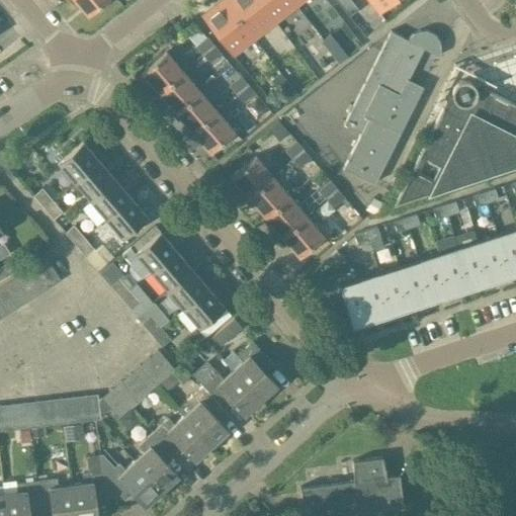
[(73,0),(87,16),(105,0),(73,0)]
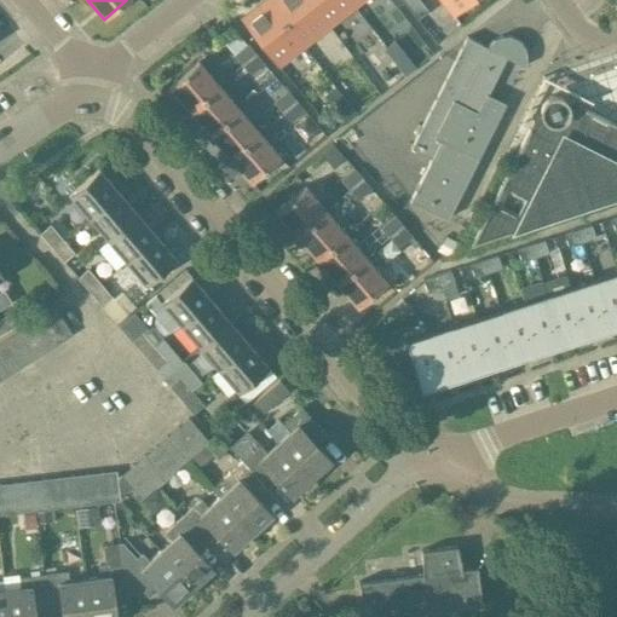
[(309,0),(278,0),(272,5),(305,48),(330,28),(309,0)]
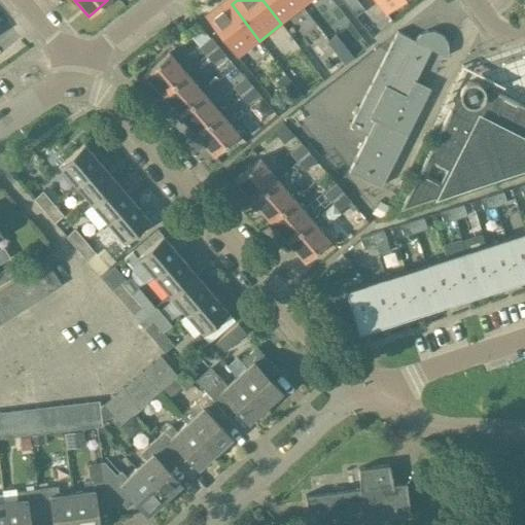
[(298,0),(263,0),(281,24),(304,7),(298,0)]
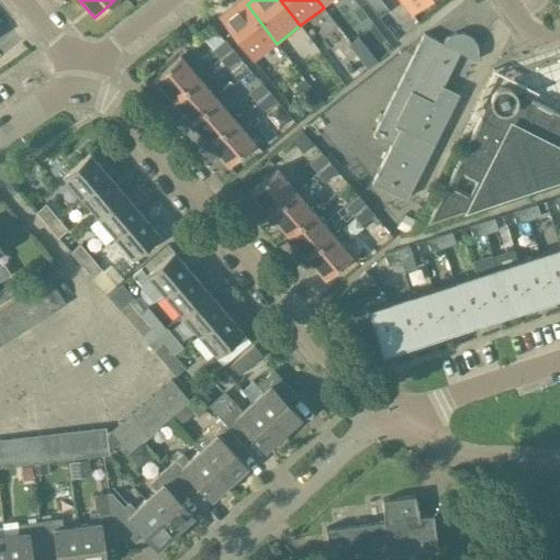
[(381,0),(365,0),(372,10),(383,2),(381,0)]
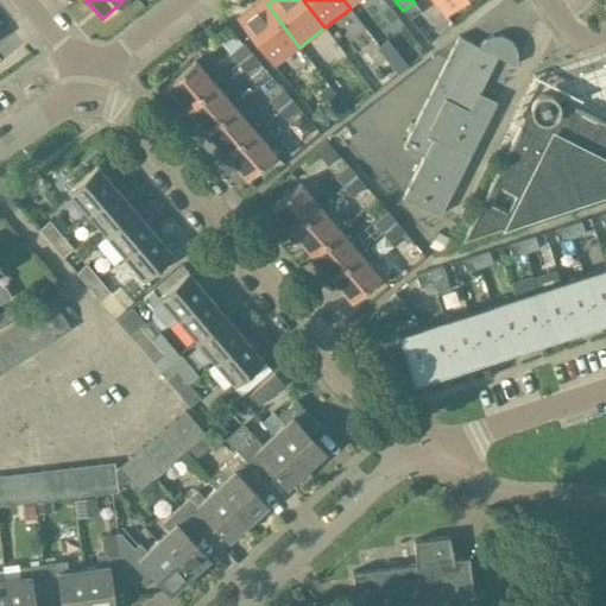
[(433,0),(447,18),(468,0),(433,0)]
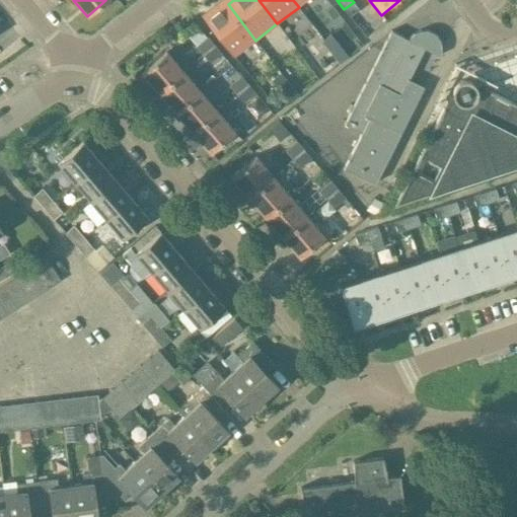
[(354,2),(344,9),(352,18),(361,11),(354,2)]
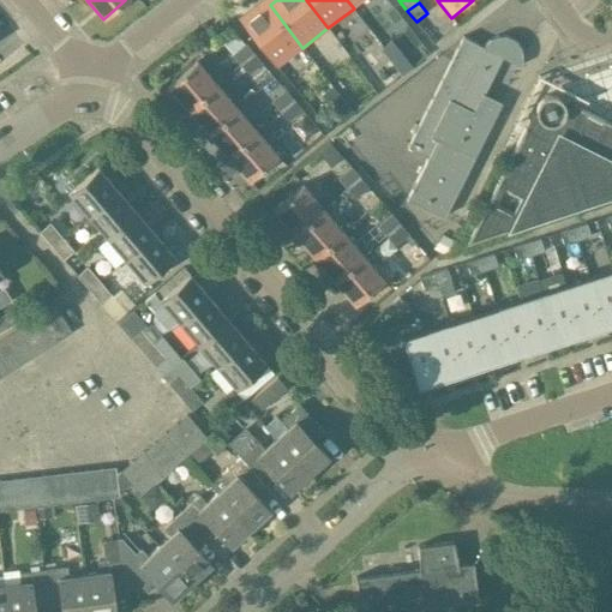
[(270,5),(244,25),(277,67),(303,48),(270,5)]
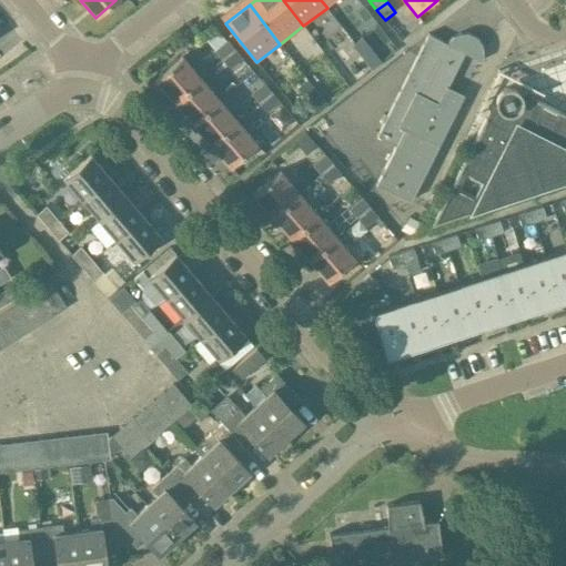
[(484,60),(485,57),(485,53),(485,51),(484,48),(483,44),(481,42),(478,40),(476,38),(474,37),(472,36),(470,36),(466,34),(463,36),(460,36),(457,37),(454,39),(451,42),(450,44),(431,36),(407,81),(378,138),(397,148),(377,187),(412,203),(441,148),(424,139),(466,54),(483,63),(484,61),(484,60)]
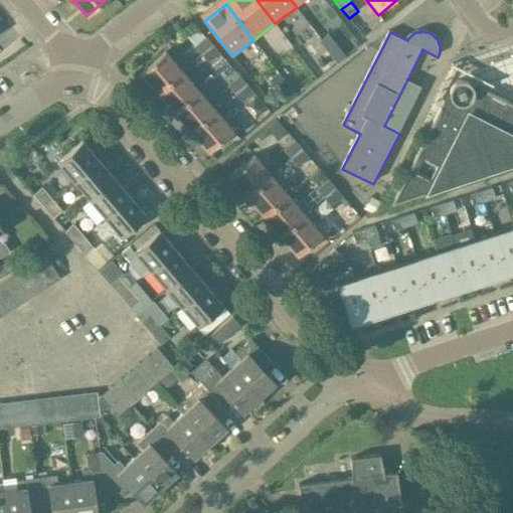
[(330,54),(338,47),(329,36),(321,43),(330,54)]
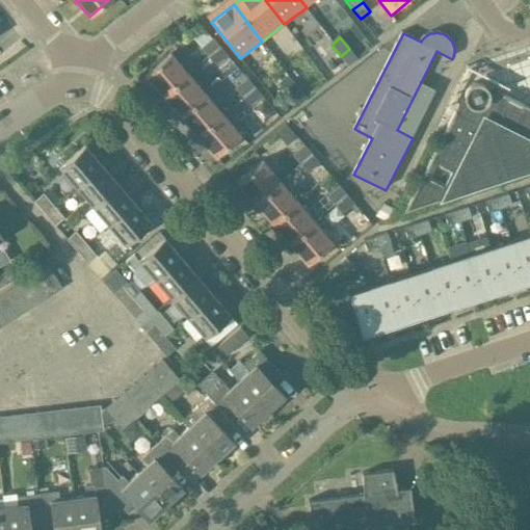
[(203,49),(210,57),(221,47),(214,38),(203,49)]
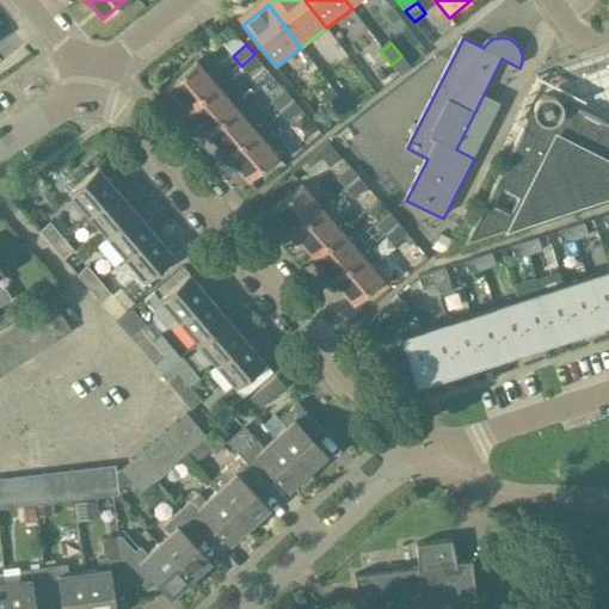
[(248,75),(263,63),(254,54),(241,66),(248,75)]
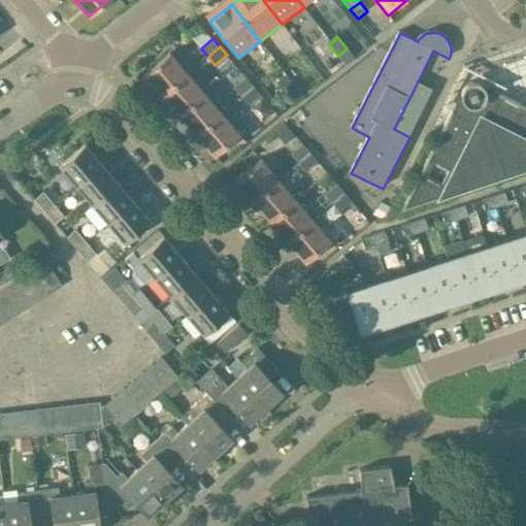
[(347,48),(338,56),(347,67),(355,60),(347,48)]
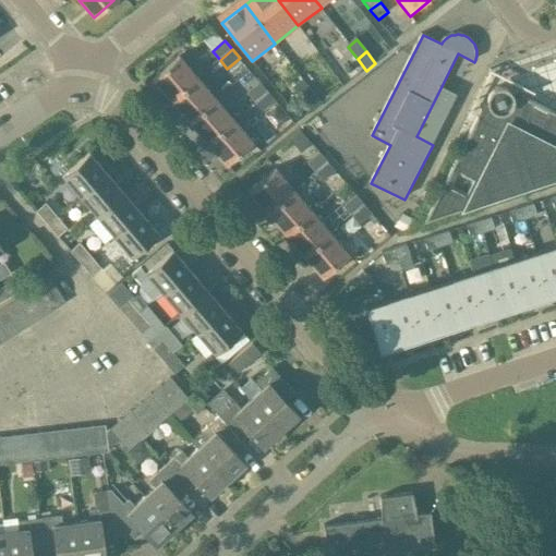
[(180,57),(154,79),(172,100),(198,79),(180,57)]
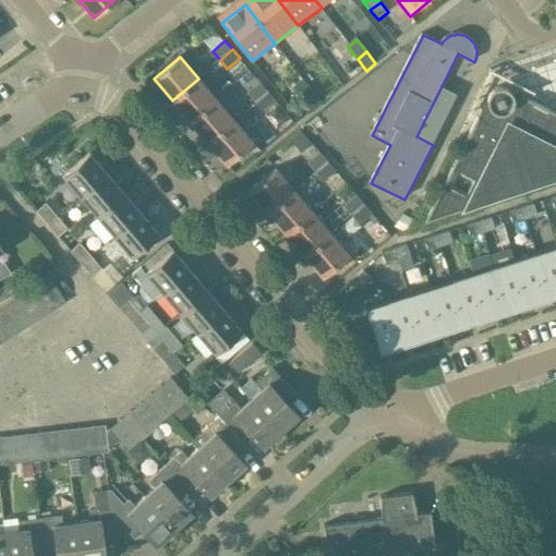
[(217,99),(198,79),(172,100),(191,122),(217,99)]
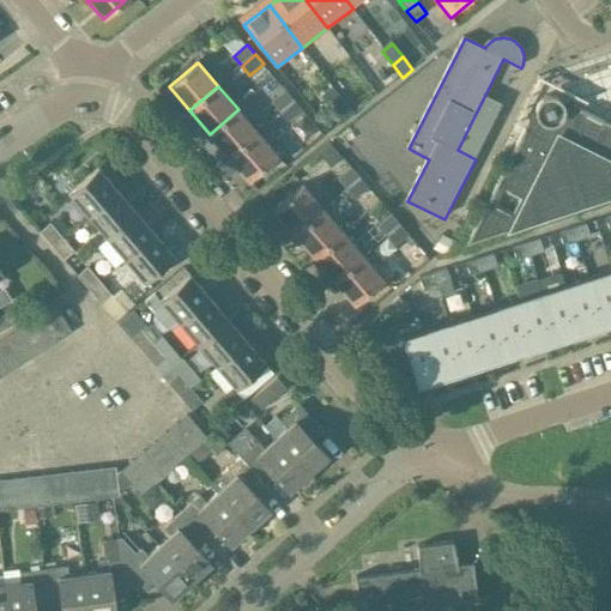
[(324,97),(334,110),(344,102),(334,90),(324,97)]
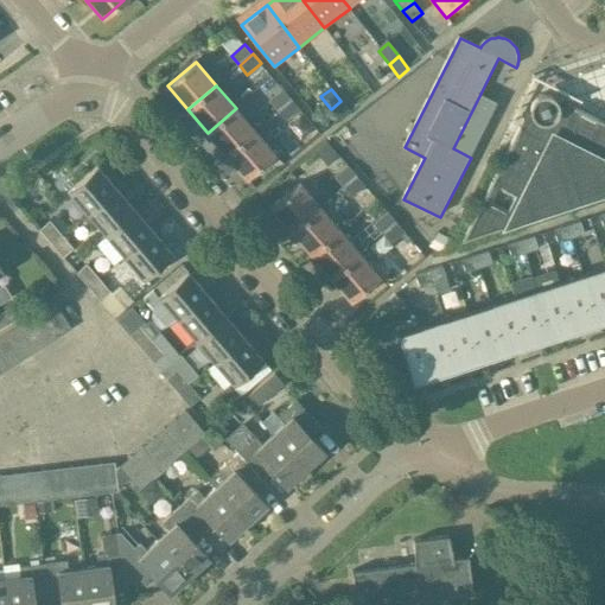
[(271,102),(279,112),(293,100),(285,90),(271,102)]
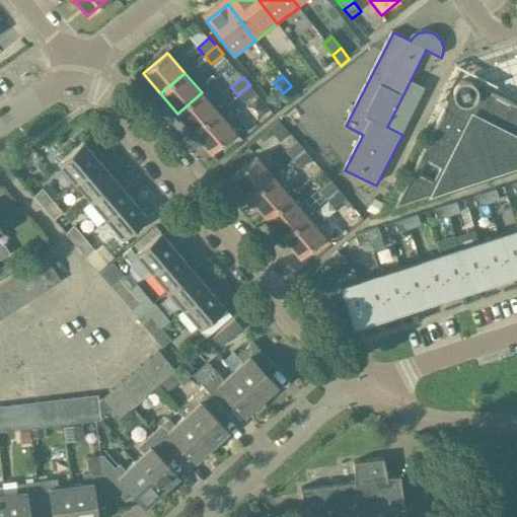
[(516,104),(486,89),(485,86),(476,89),(476,87),(475,86),(474,84),(473,83),(471,81),(469,81),(467,80),(465,80),(464,80),(463,80),(460,81),(459,82),(458,83),(456,85),(456,86),(455,87),(455,88),(454,90),(454,91),(455,93),(455,94),(455,95),(448,98),(449,101),(396,207),(516,166),(516,104)]
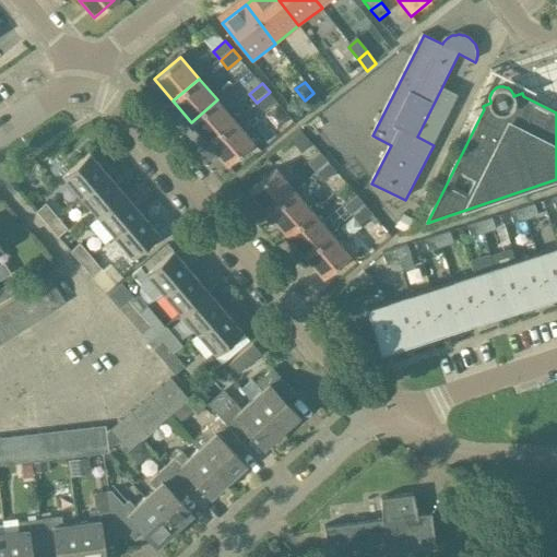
[(264,111),(277,101),(270,92),(257,103),(264,111)]
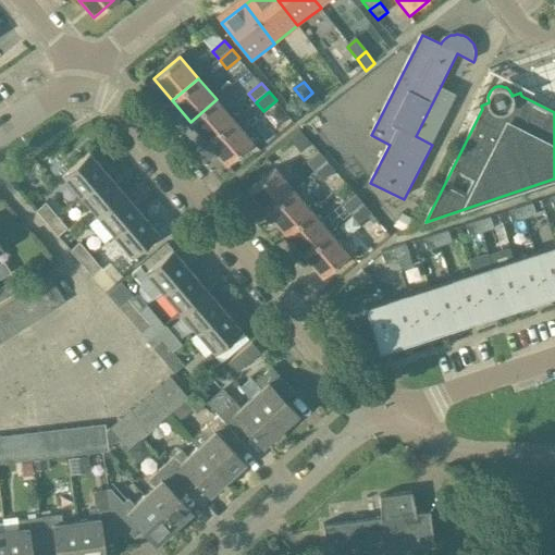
[(312,93),(304,100),(313,112),(322,105),(312,93)]
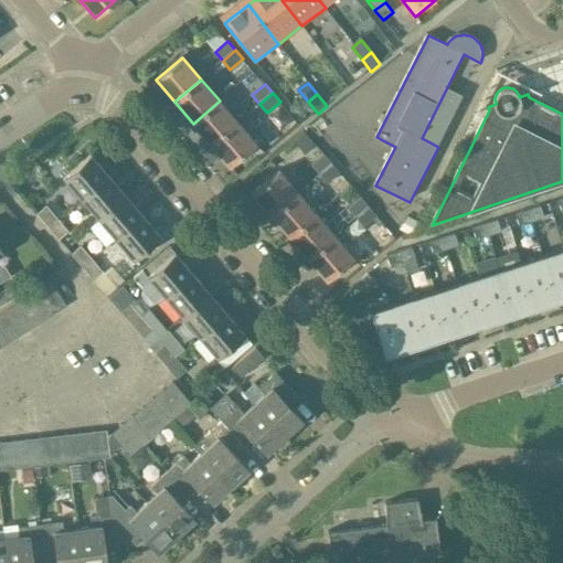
[(237,123),(220,101),(193,124),(211,146),(237,123)]
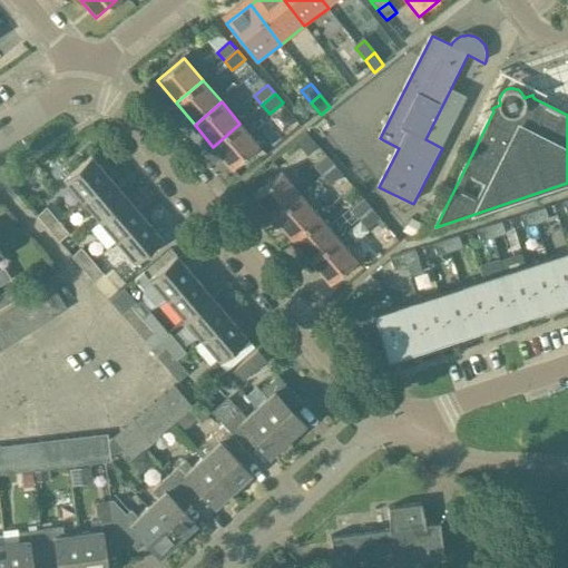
[(232,169),(260,146),(240,124),(213,147),(232,169)]
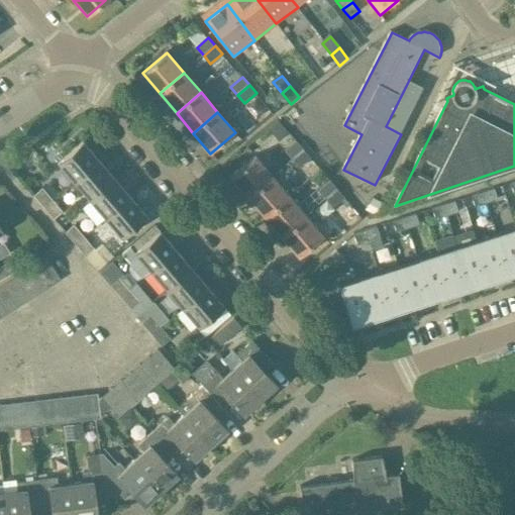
[(84,142),(59,164),(75,183),(100,162),(84,142)]
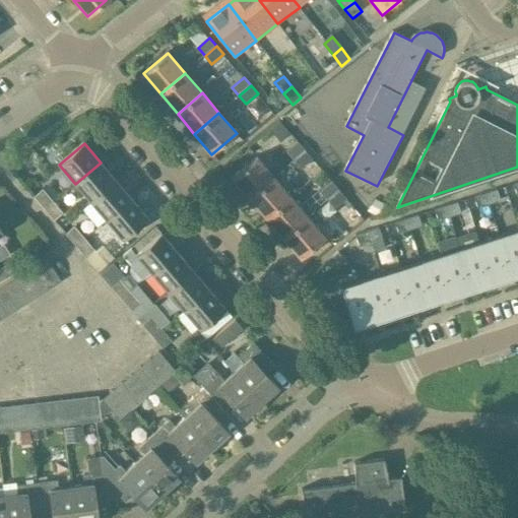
[(299,143),(287,152),(296,160),(306,151),(299,143)]
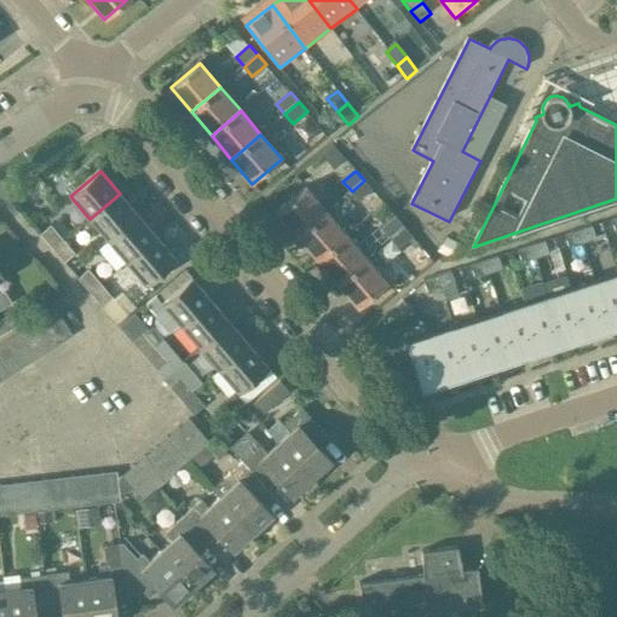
[(364,180),(352,191),(361,201),(373,190),(364,180)]
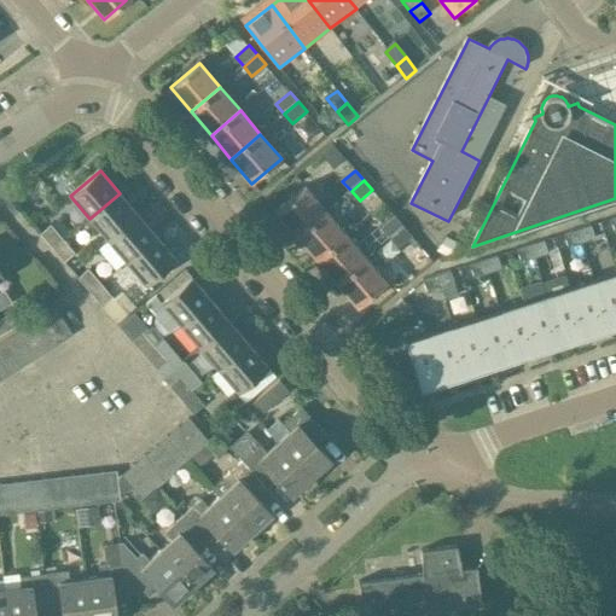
[(306,187),(277,213),(297,237),(326,211),(306,187)]
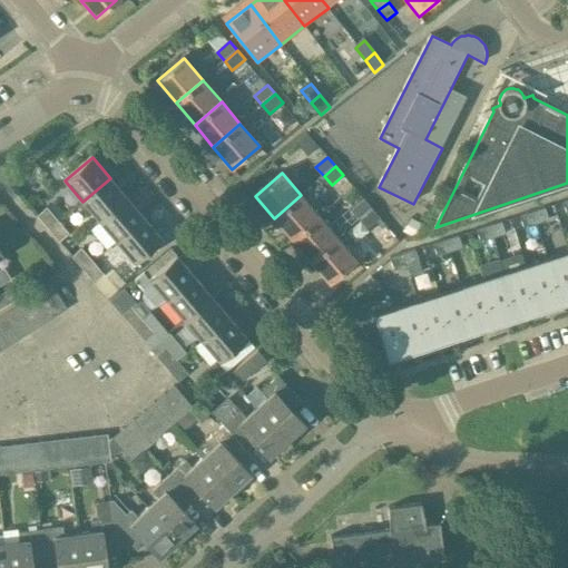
[(127,198),(110,178),(82,202),(100,222),(127,198)]
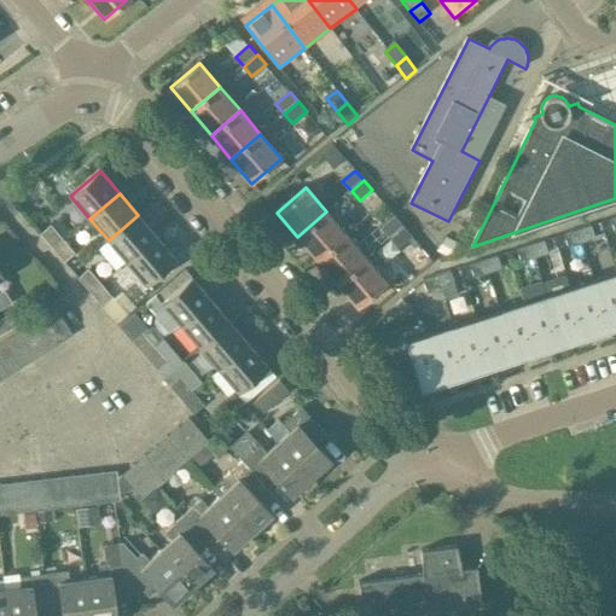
[(297,237),(318,260),(347,234),(326,211),(297,237)]
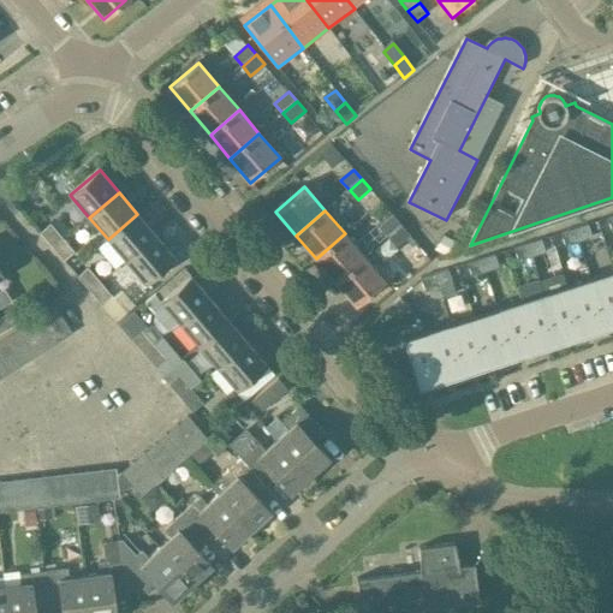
[(108,240),(99,249),(117,269),(126,261),(156,236),(137,214),(108,239),(108,240)]
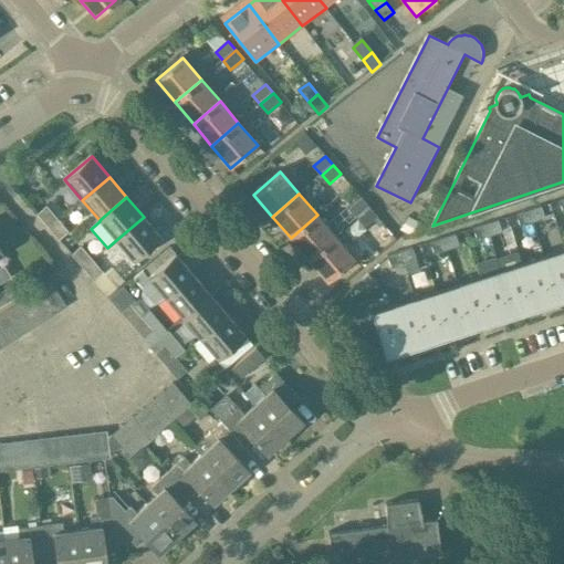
[(363,199),(351,210),(357,218),(358,219),(371,208),(369,208),(363,199)]
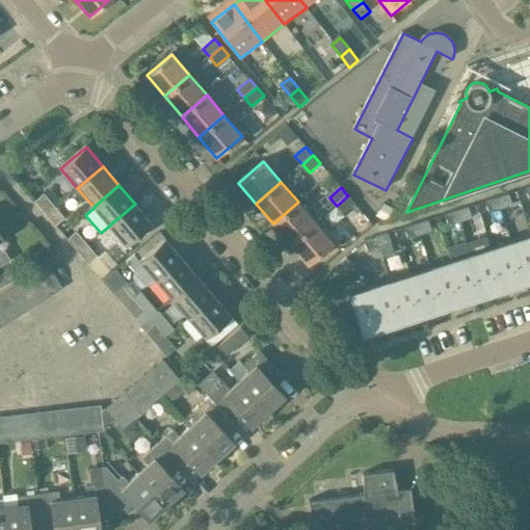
[(35,202),(47,215),(56,207),(47,195),(45,194),(35,202)]
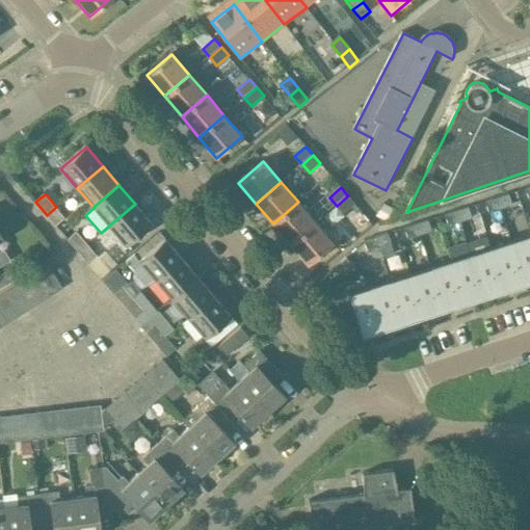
[(348,195),(337,206),(343,213),(343,214),(354,204),(348,195)]
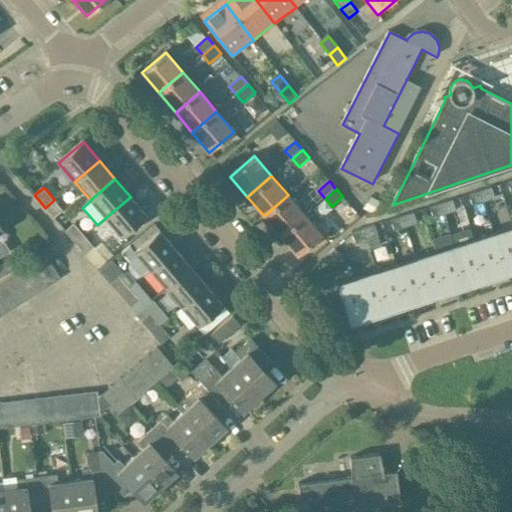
[(493,189),(481,192),(485,203),(496,200),(493,189)]
